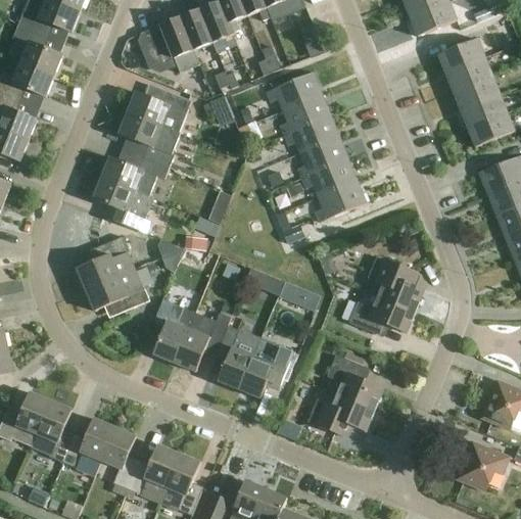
[(26,0),(22,9),(17,24),(42,33),(46,21),(65,30),(70,32),(79,10),(53,0),(26,0)]
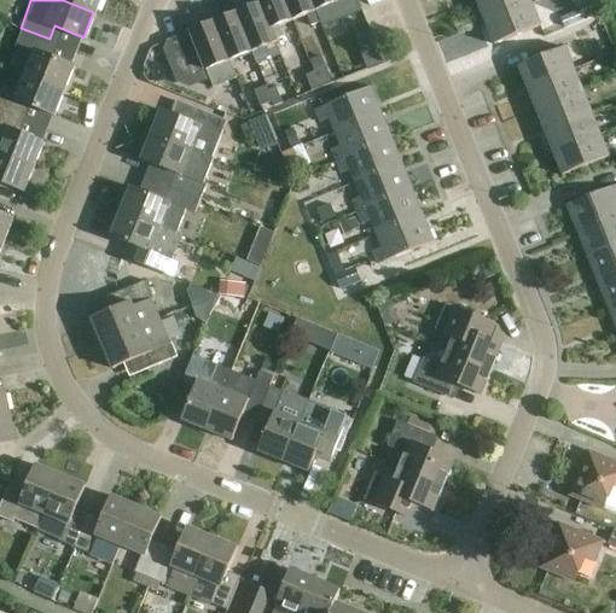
[(63,0),(93,12),(98,0),(63,0)]
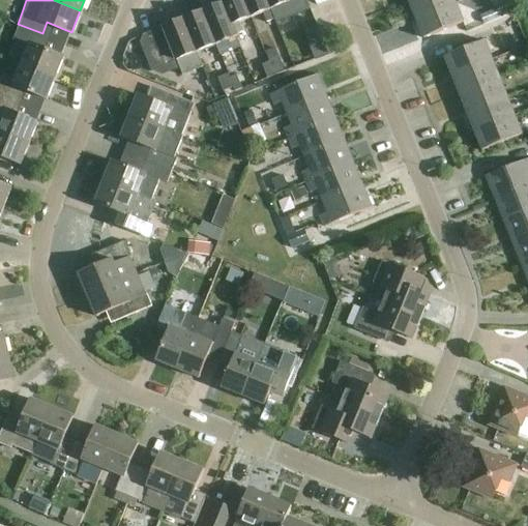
[(221,0),(201,8),(214,41),(227,37),(230,45),(238,41),(234,32),(231,22),(230,23),(221,0)]
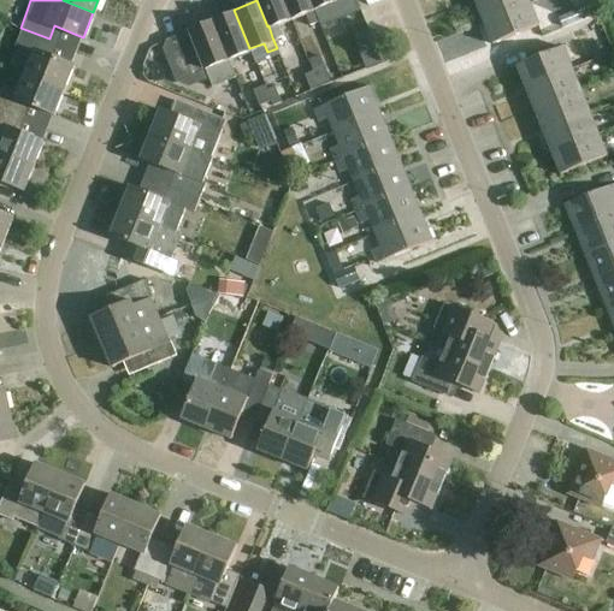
[(277,23),(290,17),(283,0),(257,0),(267,27),(269,25),(272,37),(282,34),(277,23)]
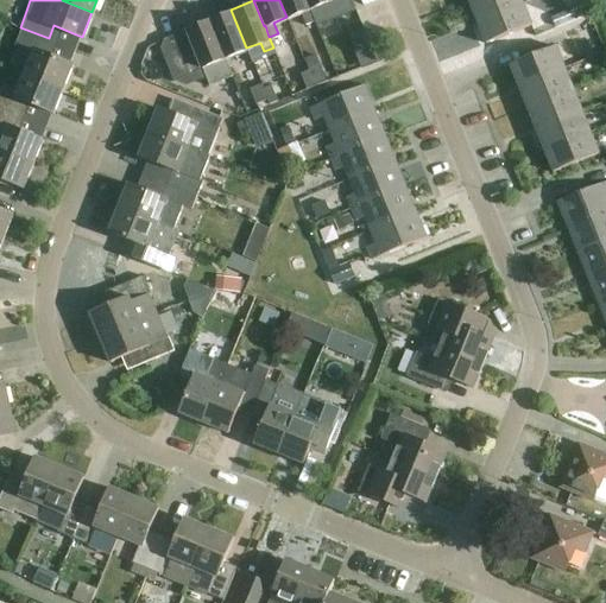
[(313,19),(308,8),(304,0),(279,0),(286,17),(300,12),(304,23),(313,19)]
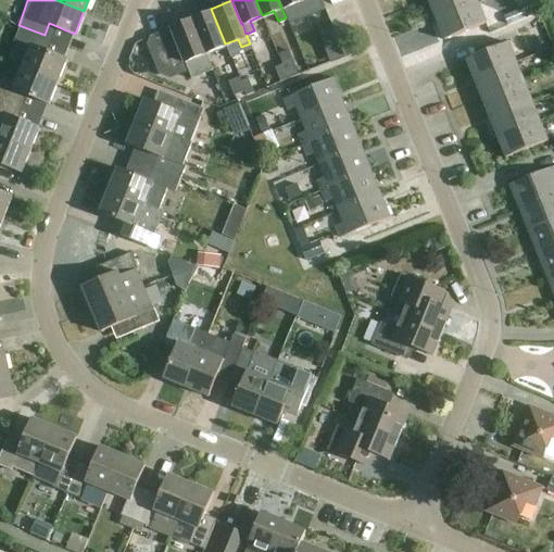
[(278,0),(281,8),(286,17),(287,19),(307,10),(320,5),(318,0),(278,0)]
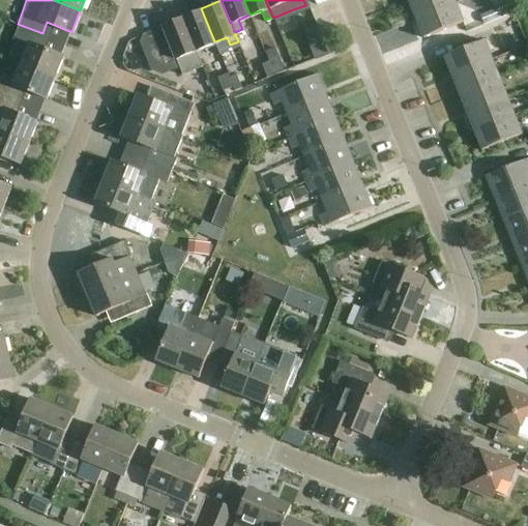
[(414,17),(455,1),(453,0),(408,0),(414,17)]
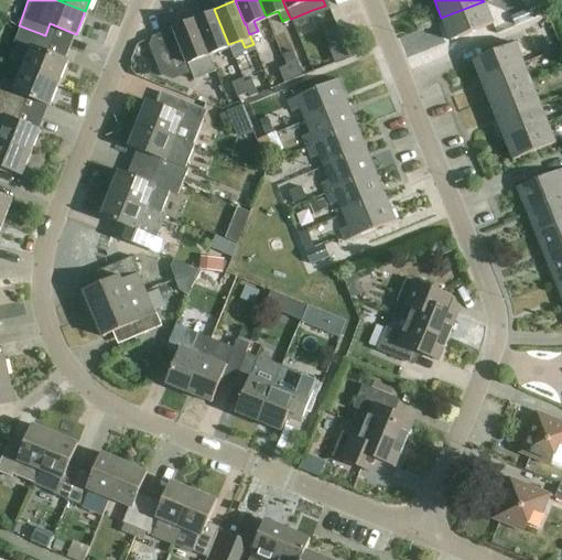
[(515,24),(543,12),(538,0),(536,0),(509,11),(515,24)]
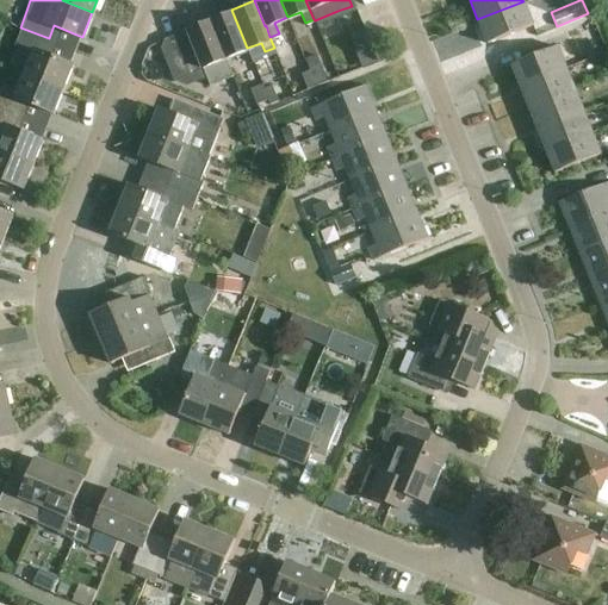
[(523,1),(477,19),(486,41),(532,23),(523,1)]
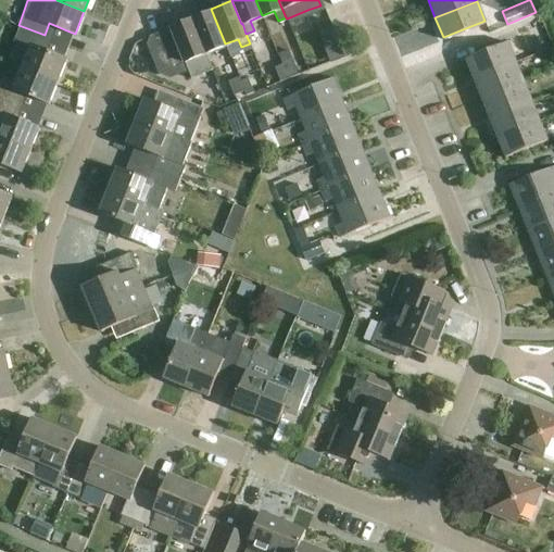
[(211,9),(190,16),(205,52),(225,44),(211,9)]
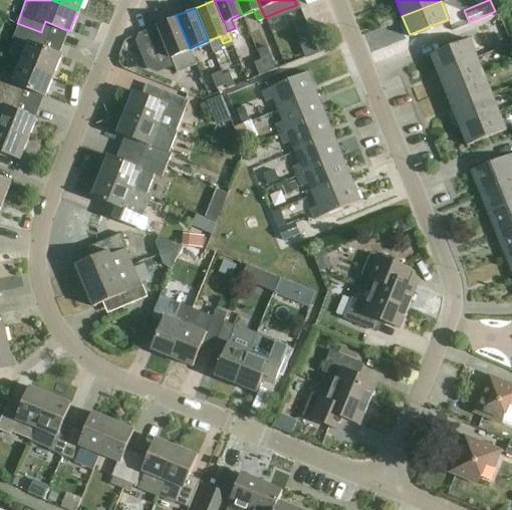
[(195,61),(190,48),(176,15),(157,23),(159,29),(148,33),(158,60),(170,56),(175,68),(195,61)]
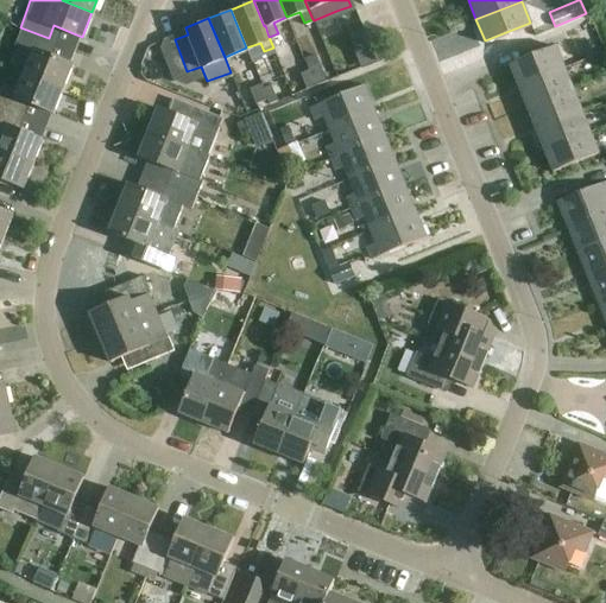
[(31,50),(23,71),(62,87),(71,63),(43,51),(49,38),(20,27),(13,43),(31,50)]
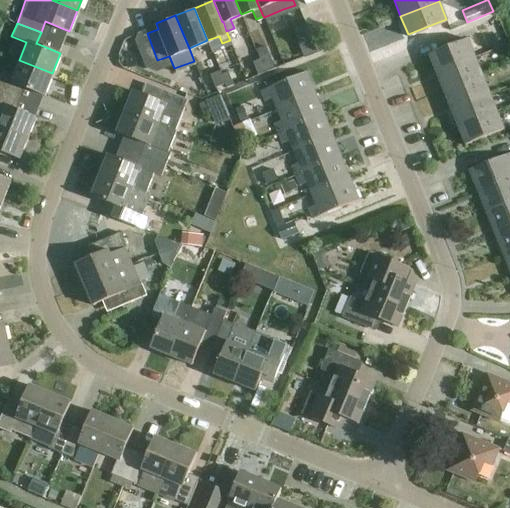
[(435,70),(473,55),(466,37),(428,52),(435,70)]
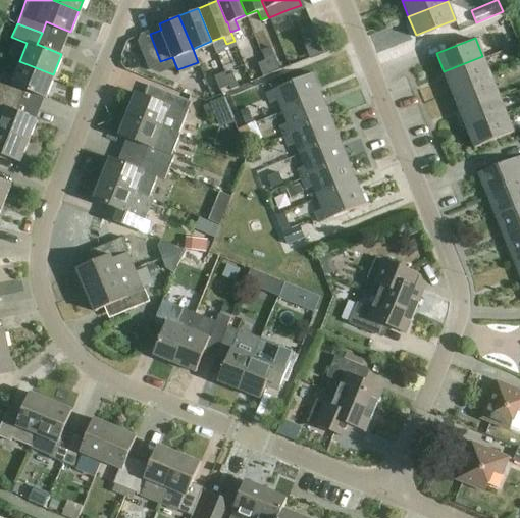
[(321,51),(318,45),(306,50),(308,57),(321,51)]
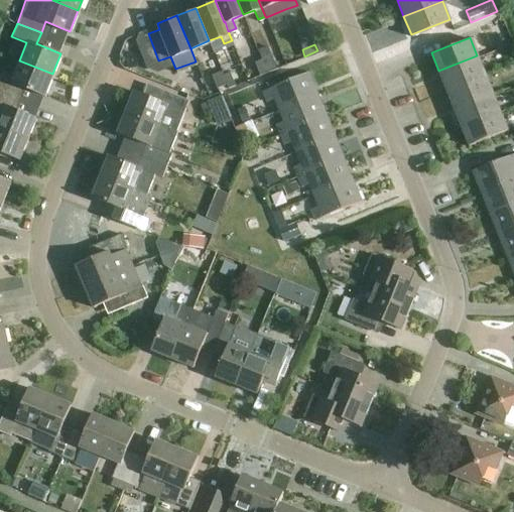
[(260,57),(265,71),(275,67),(270,53),(260,57)]
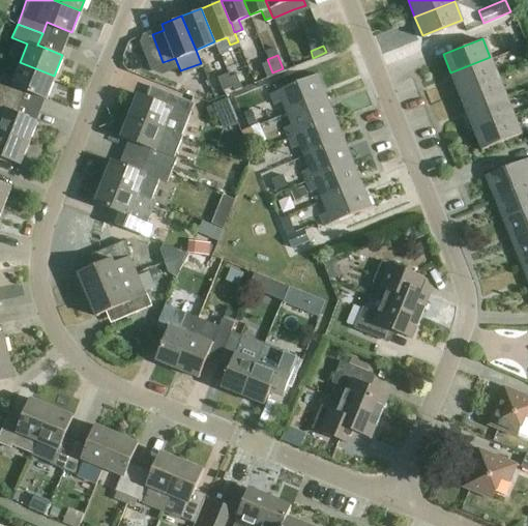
[(458,91),(498,76),(490,57),(450,72),(458,91)]
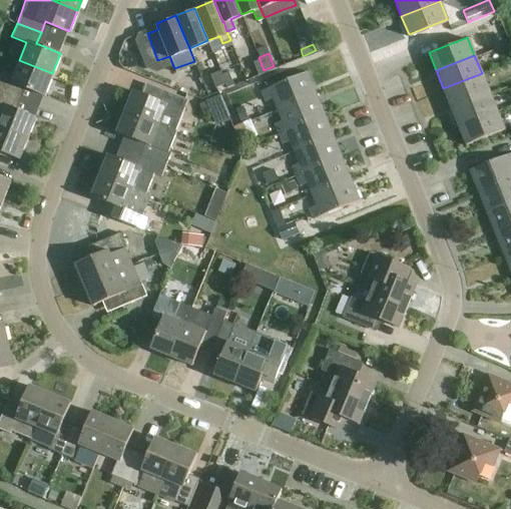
[(257,73),(264,70),(259,57),(251,60),(257,73)]
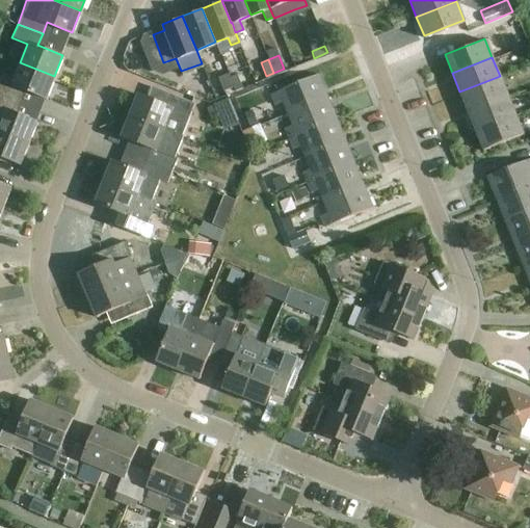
[(0,93),(17,100),(21,87),(45,98),(54,76),(20,62),(12,81),(0,76),(0,93)]
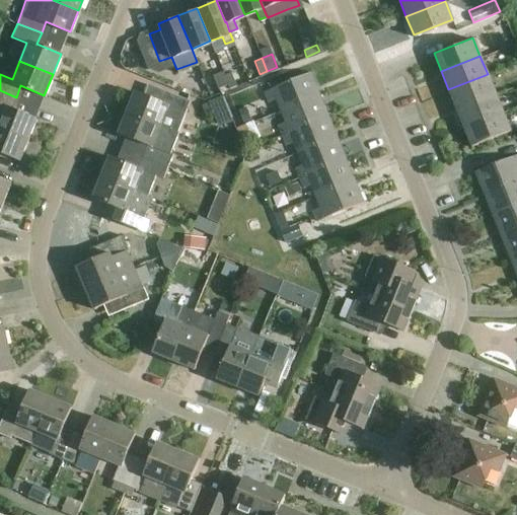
[(227,83),(223,73),(222,69),(211,74),(217,87),(227,83)]
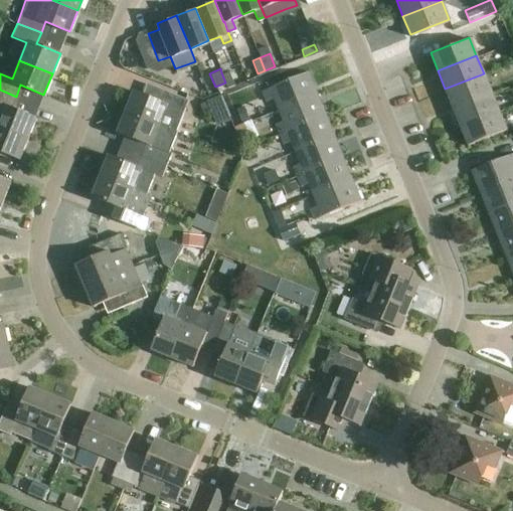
[(221,72),(225,82),(226,87),(233,83),(228,69),(221,72)]
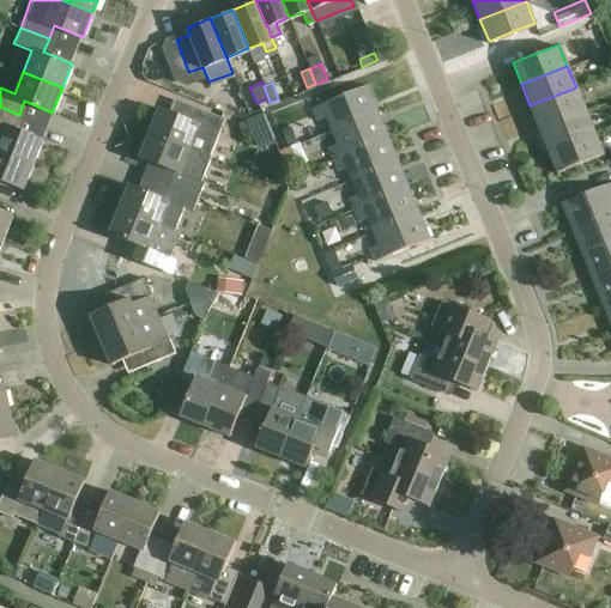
[(330,127),(375,109),(366,83),(310,105),(315,119),(325,115),(330,127)]
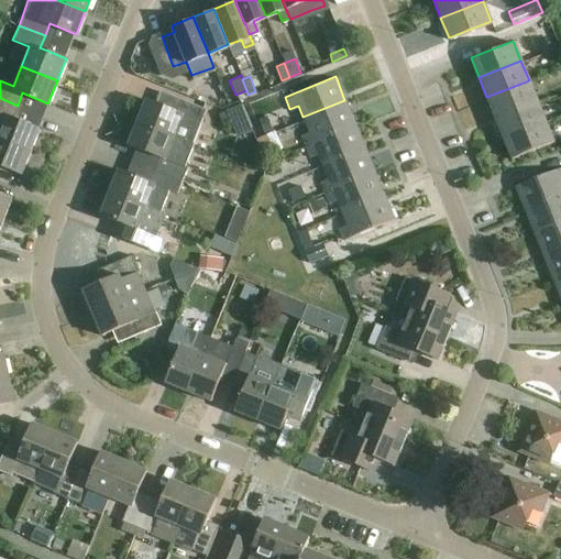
[(529,80),(486,97),(495,117),(537,100),(529,80)]
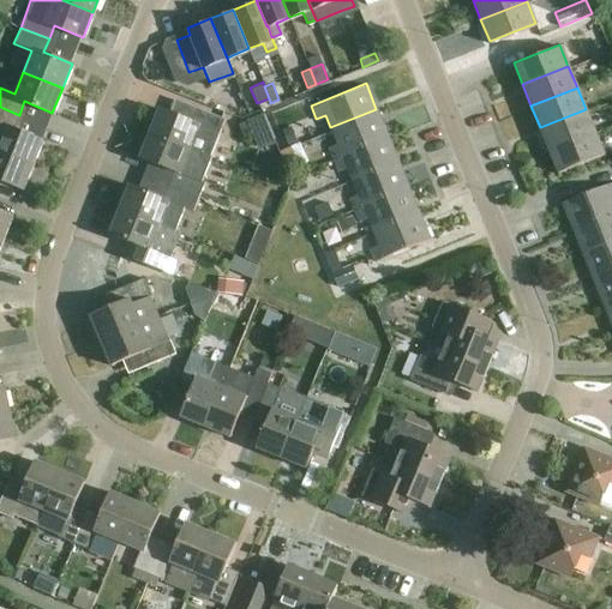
[(0,150),(31,163),(42,139),(13,127),(19,115),(0,107),(0,150)]
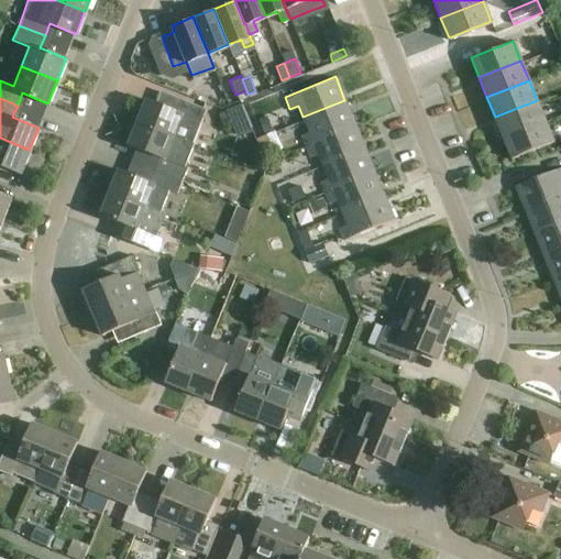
[(136,121),(190,142),(205,107),(180,98),(175,110),(145,98),(136,121)]
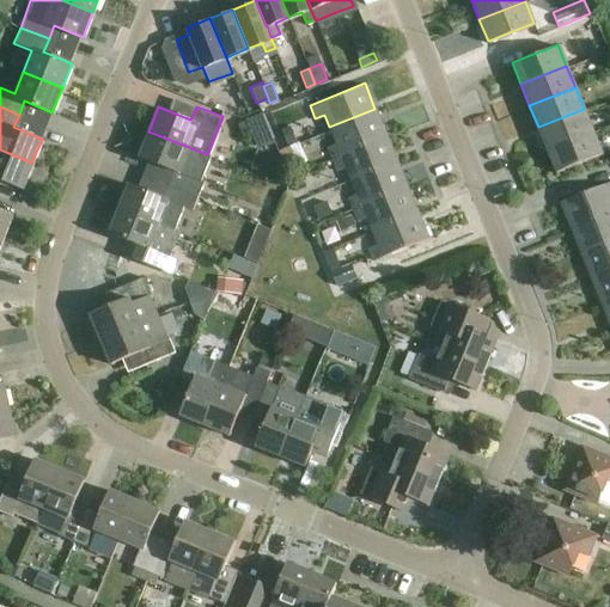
[(330,157),(385,134),(374,109),(329,127),(335,141),(325,145),(330,157)]
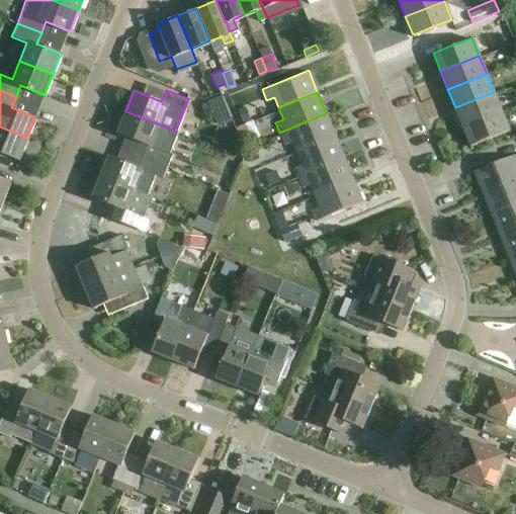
[(462,126),(501,110),(494,92),(455,107),(462,126)]
